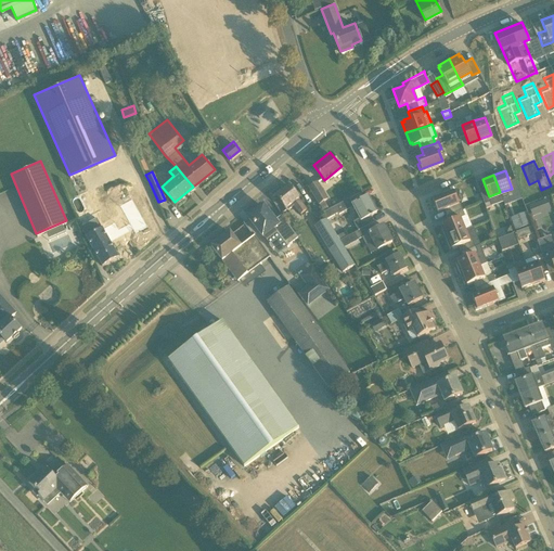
[(308,184),(313,193),(319,202),(323,209),(329,206),(323,199),(327,196),(322,189),(317,179),(308,184)]
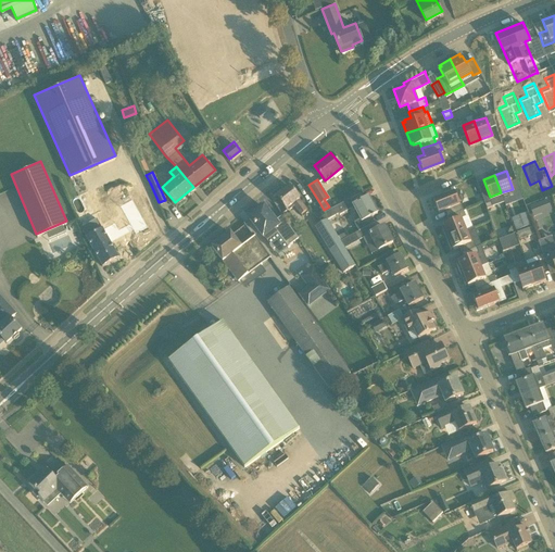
[(300,211),(305,207),(298,197),(299,196),(289,184),(276,195),(287,208),(293,203),(300,211)]
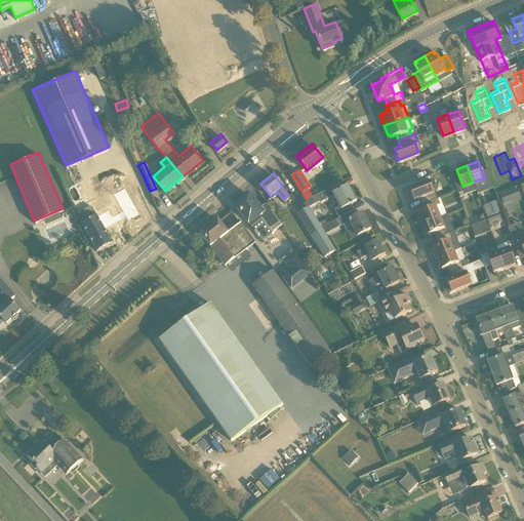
[(419,196),(421,202),(437,196),(434,190),(433,191),(429,178),(407,188),(409,193),(411,192),(413,199),(419,196)]
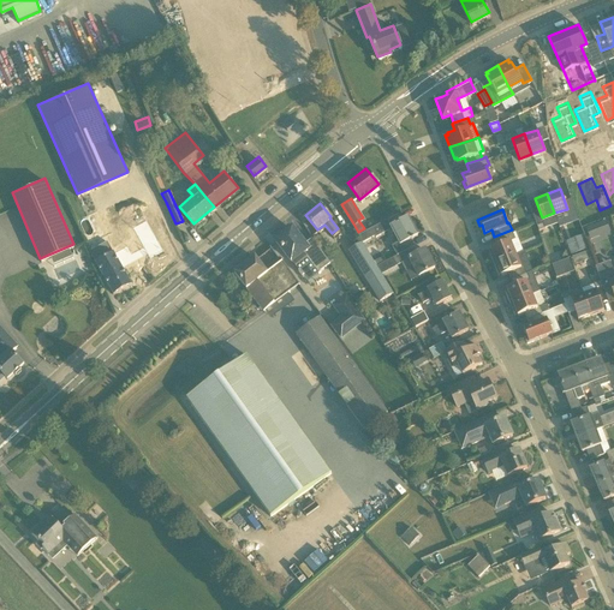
[(406,215),(389,223),(395,233),(398,239),(391,243),(397,252),(404,249),(413,243),(410,237),(412,235),(417,233),(406,215)]
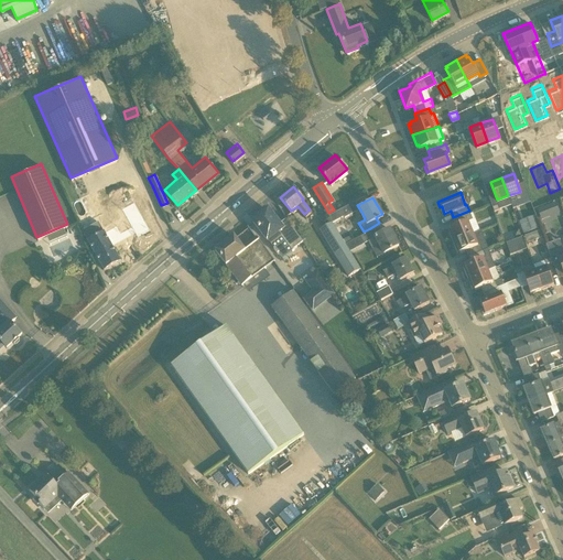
[(133,198),(120,205),(130,224),(133,229),(137,235),(149,227),(133,198)]
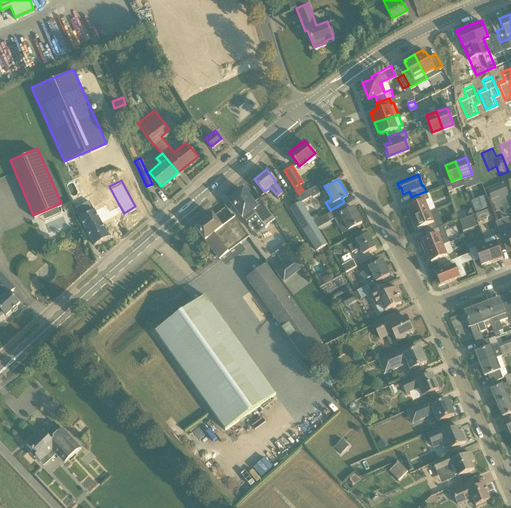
[(298,193),(301,199),(311,194),(312,195),(322,189),(319,182),(303,190),(298,193)]
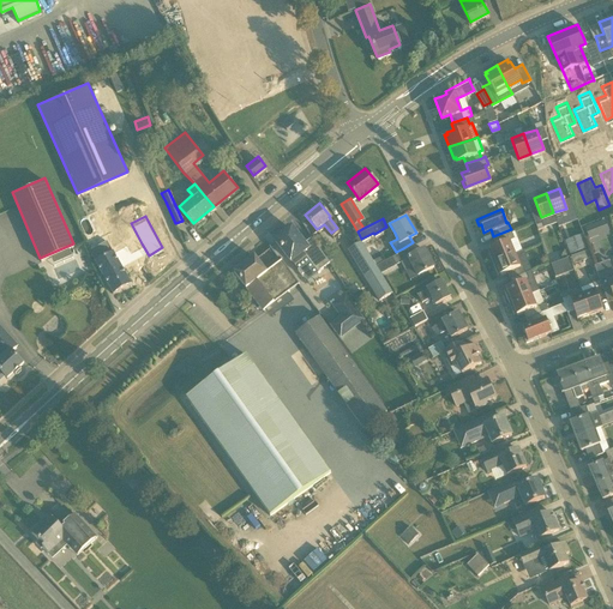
[(593,221),(584,224),(589,236),(598,233),(599,233),(594,221),(593,221)]
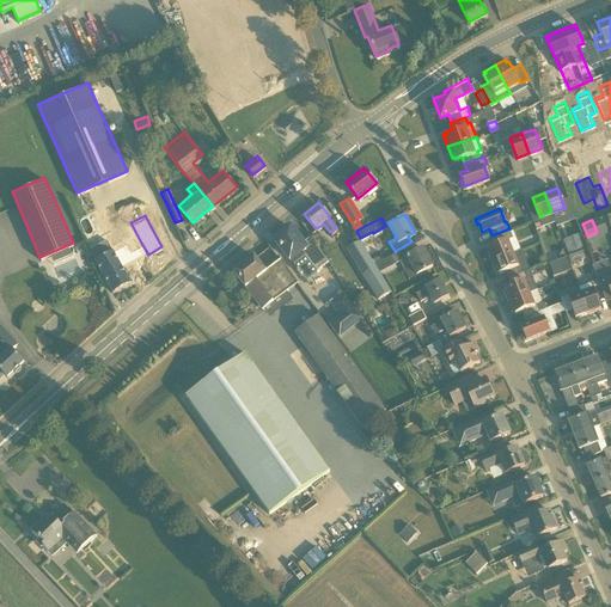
[(300,249),(316,268),(328,259),(310,234),(309,234),(312,239),(305,245),(289,225),(281,232),(282,232),(275,238),(274,237),(289,257),(300,249)]
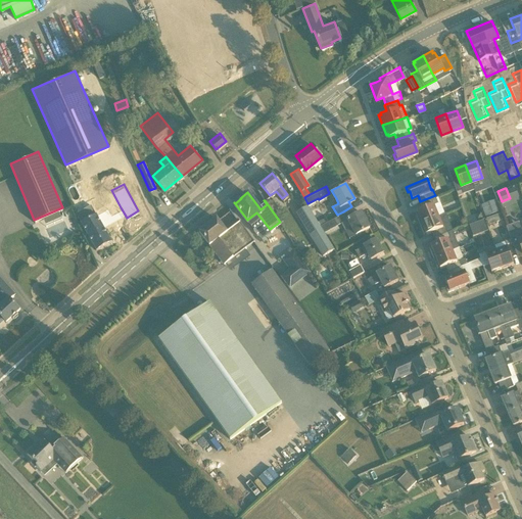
[(415,211),(419,222),(437,214),(433,202),(437,201),(435,195),(420,201),(422,207),(417,209),(417,211),(416,211),(415,211)]
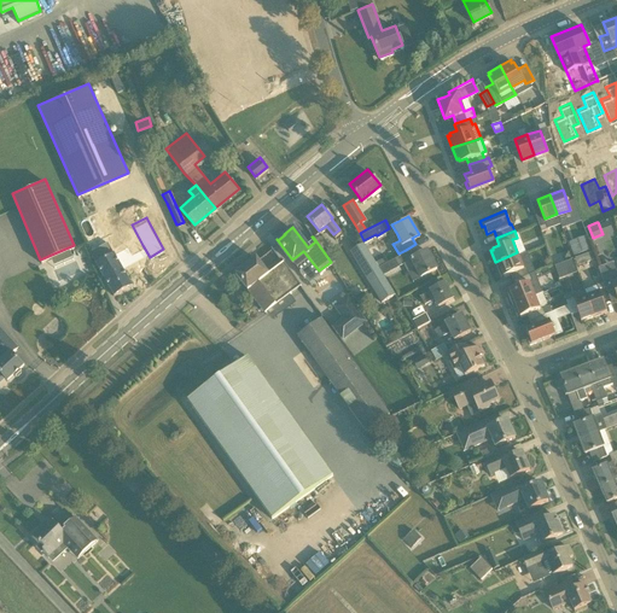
[(568,239),(572,252),(591,246),(586,232),(568,239)]
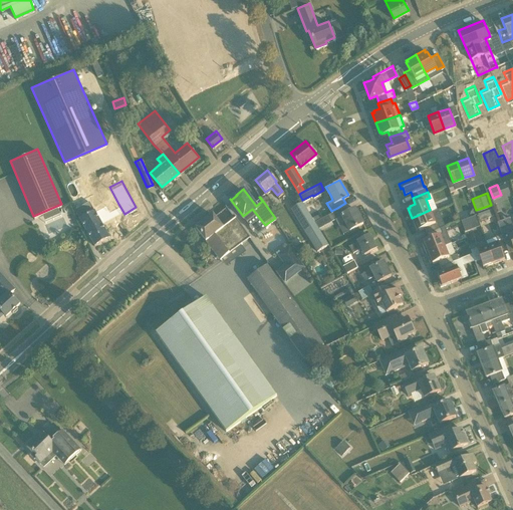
[(73,207),(85,228),(100,220),(88,199),(79,196),(70,201),(73,207)]
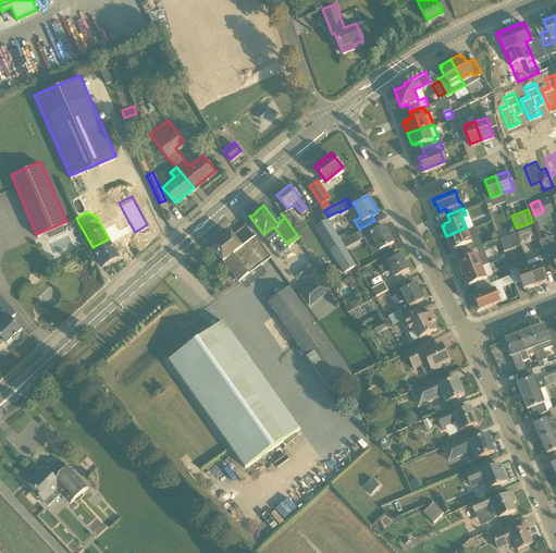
[(355,263),(328,218),(316,225),(343,271),(355,263)]
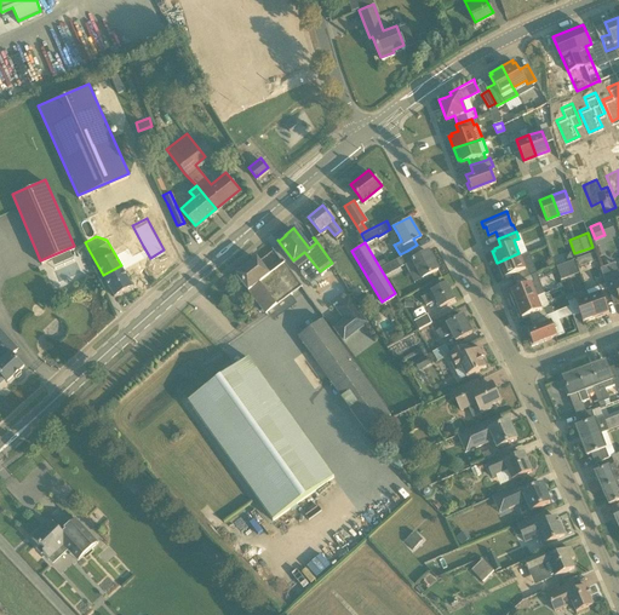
[(420,252),(411,258),(403,262),(408,271),(414,268),(419,277),(422,276),(437,268),(428,248),(420,252)]
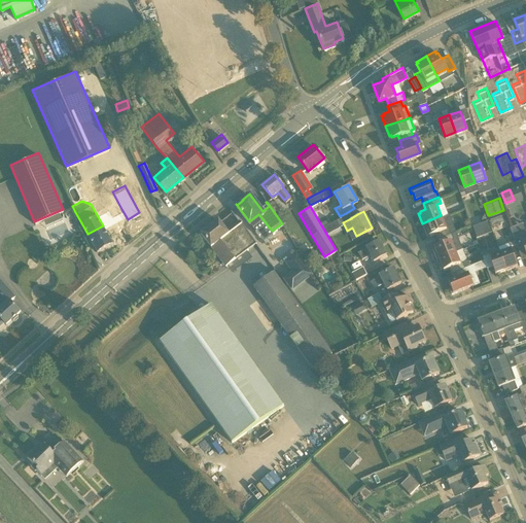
[(491,218),(494,227),(506,221),(503,213),(491,218)]
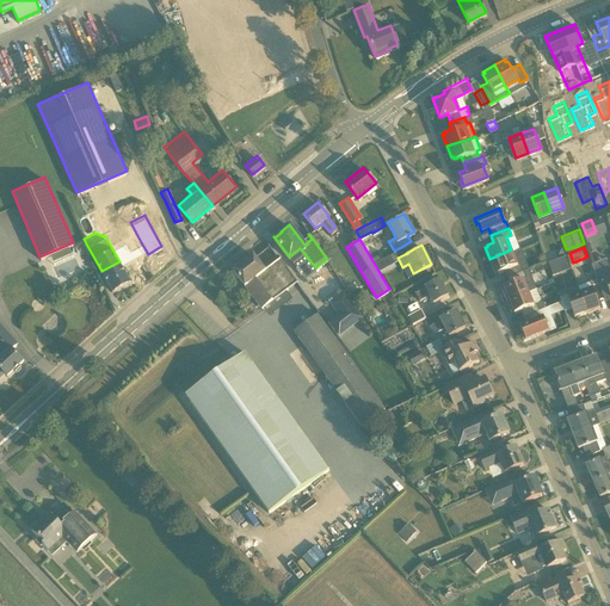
[(516,263),(511,249),(490,259),(494,271),(494,270),(497,269),(498,271),(504,269),(506,274),(522,269),(519,261),(516,263)]
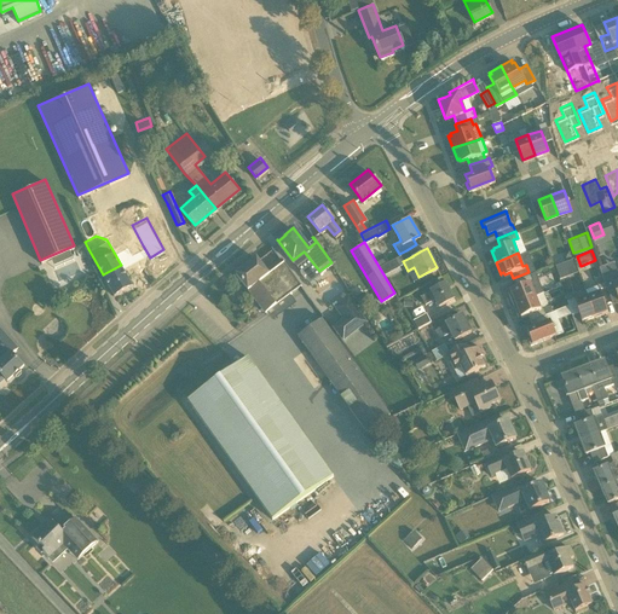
[(281,258),(266,268),(255,256),(235,272),(265,311),(300,283),(281,258)]
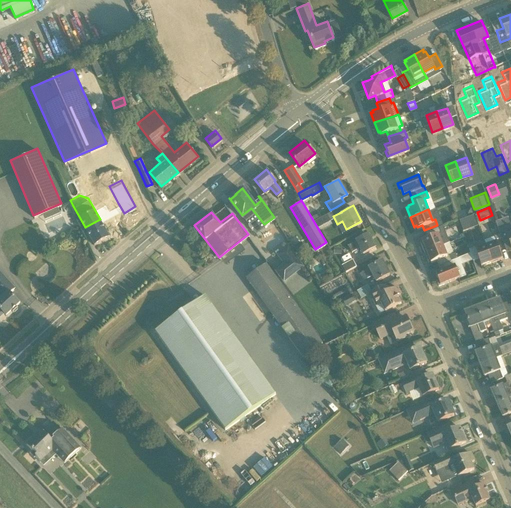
[(319,215),(313,218),(316,225),(329,218),(326,212),(319,215)]
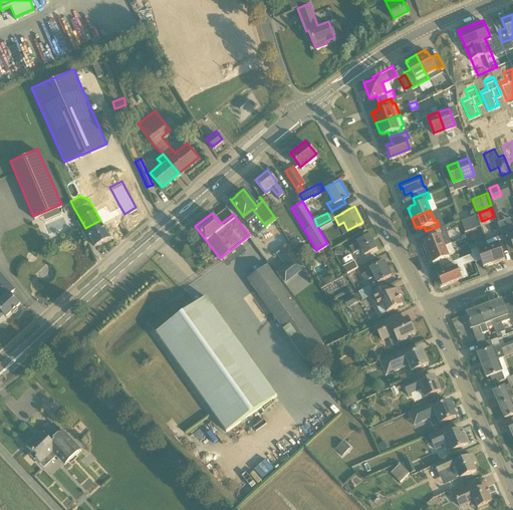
[(475,213),(467,216),(471,227),(479,224),(475,213)]
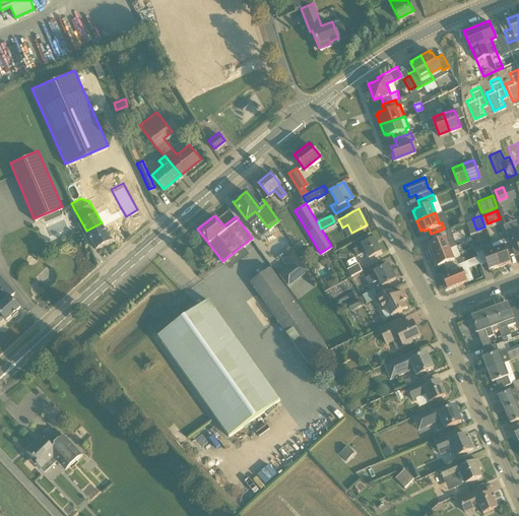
[(110,238),(102,222),(86,231),(95,246),(110,238)]
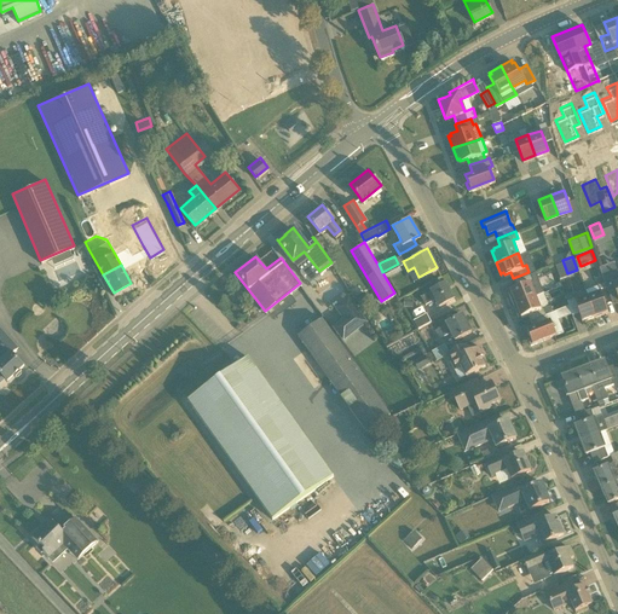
[(617,266),(616,267),(617,270),(602,276),(612,300),(617,296),(617,266)]
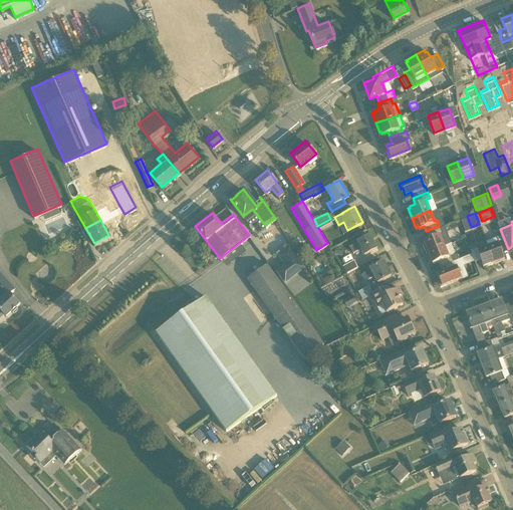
[(421,241),(425,251),(444,244),(451,241),(444,224),(439,226),(426,231),(429,237),(423,239),(424,241),(422,242),(422,241),(421,241)]
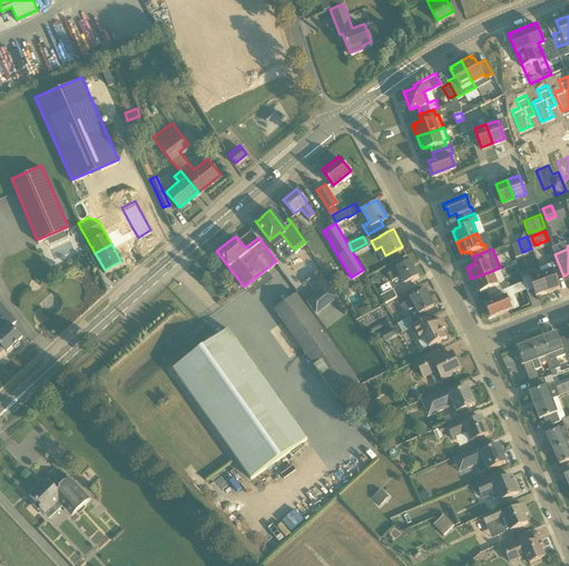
[(409,259),(386,271),(391,279),(400,274),(404,281),(417,273),(409,259)]
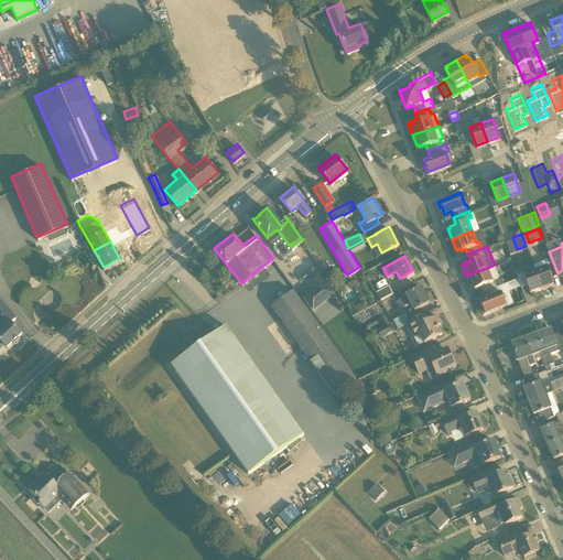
[(534,268),(541,287),(553,282),(547,265),(545,265),(545,261),(543,258),(532,261),(534,268)]
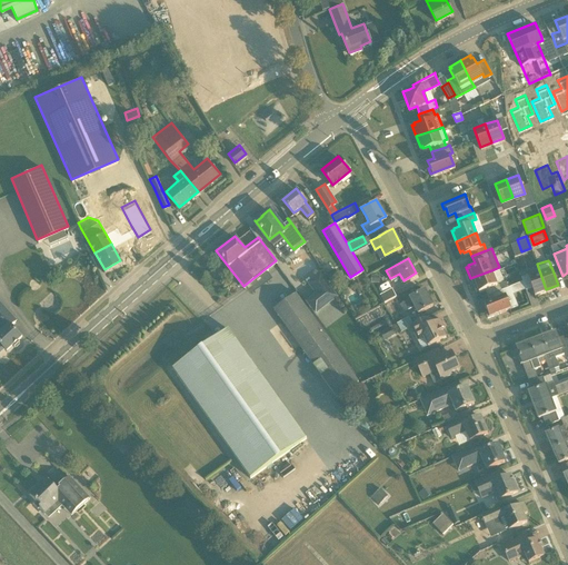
[(334,266),(326,271),(330,279),(339,274),(334,266)]
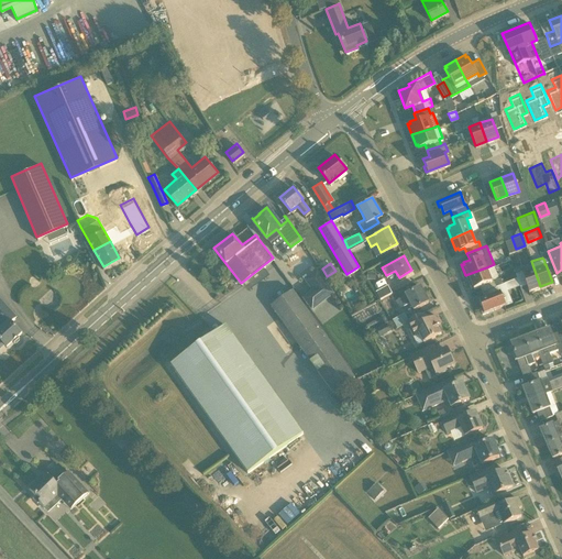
[(482,291),(496,284),(494,277),(491,278),(486,267),(465,275),(470,286),(471,286),(471,285),(472,284),(473,286),(480,284),(482,291)]
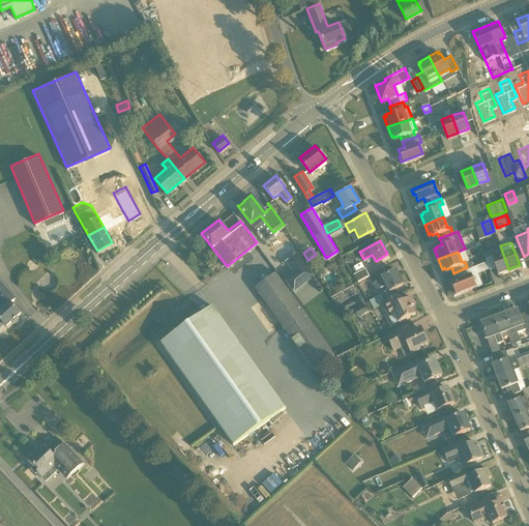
[(508,269),(502,252),(491,256),(497,272),(508,269)]
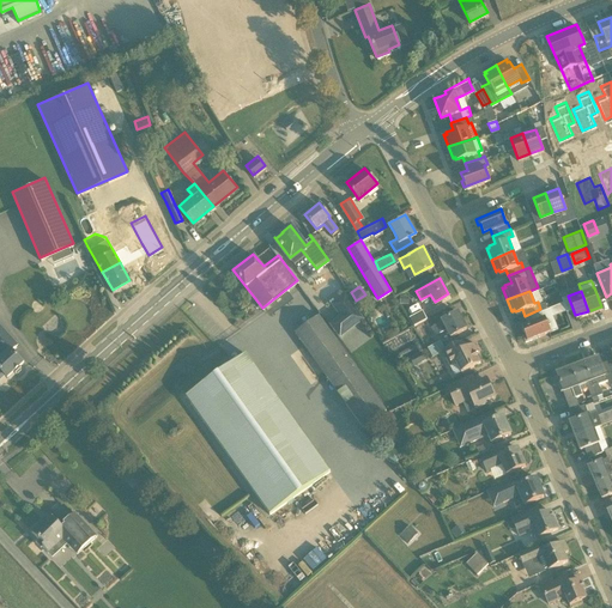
[(345,292),(331,303),(339,312),(352,303),(345,292)]
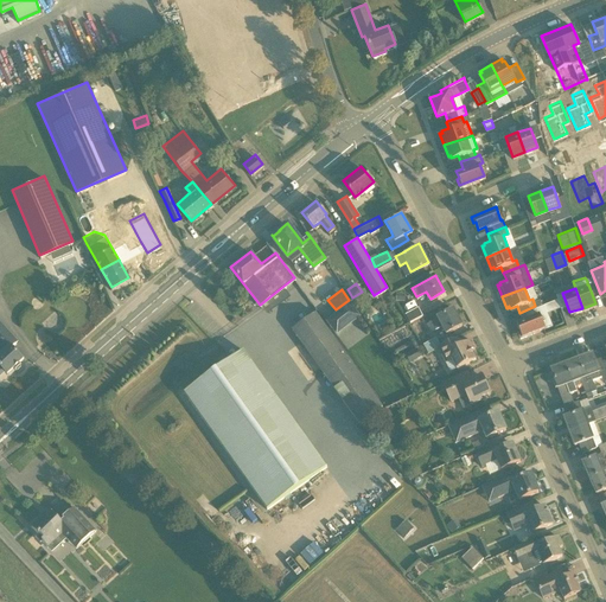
[(408,319),(421,313),(418,305),(404,311),(408,319)]
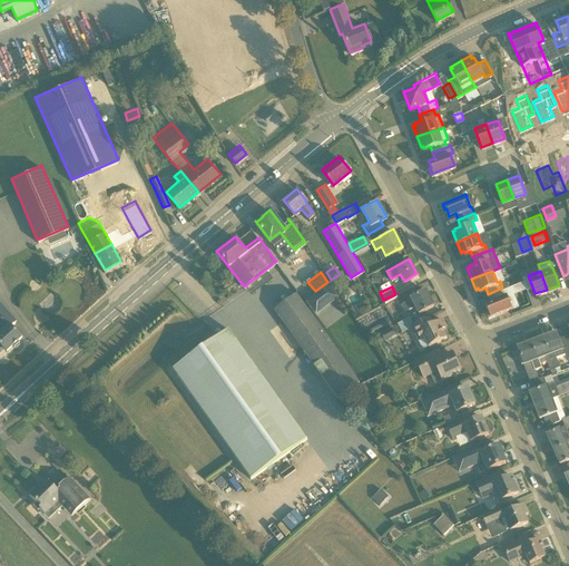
[(424,288),(409,296),(405,290),(396,295),(404,309),(408,308),(414,304),(419,311),(432,303),(424,288)]
